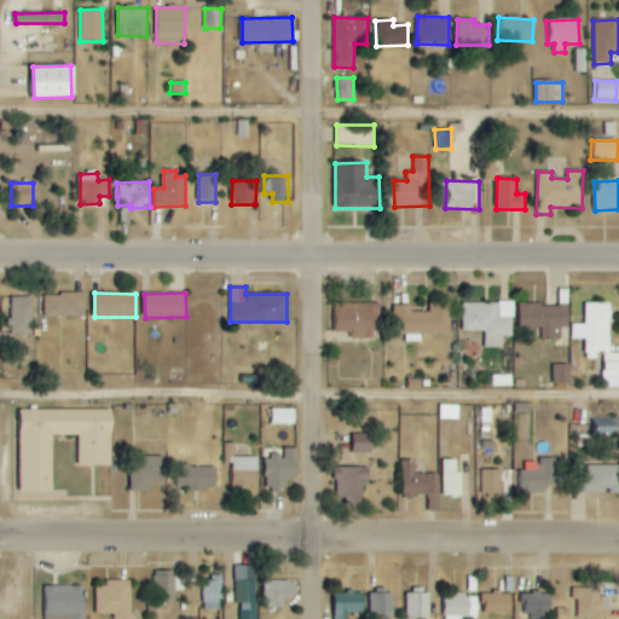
[(86,295),(44,294),(44,317),(86,318),(86,295)]
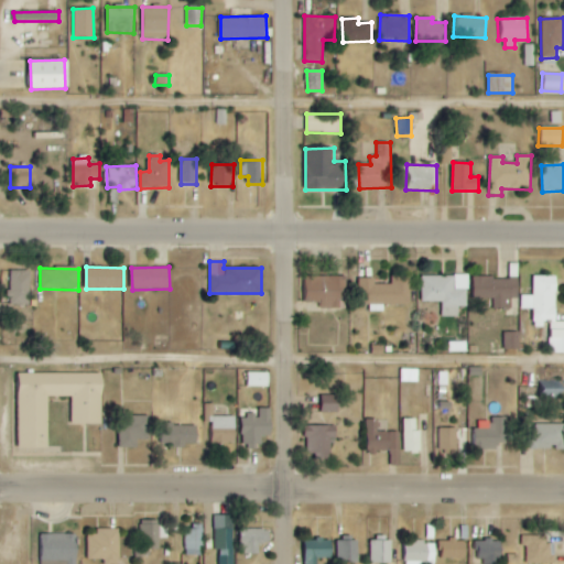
[(29,271),(10,271),(9,304),(29,305),(29,271)]
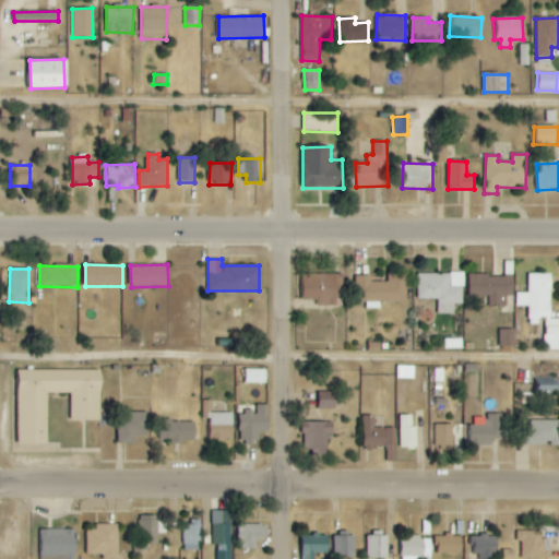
[(343,274),(302,274),(304,299),(318,299),(318,307),(343,306),(343,274)]
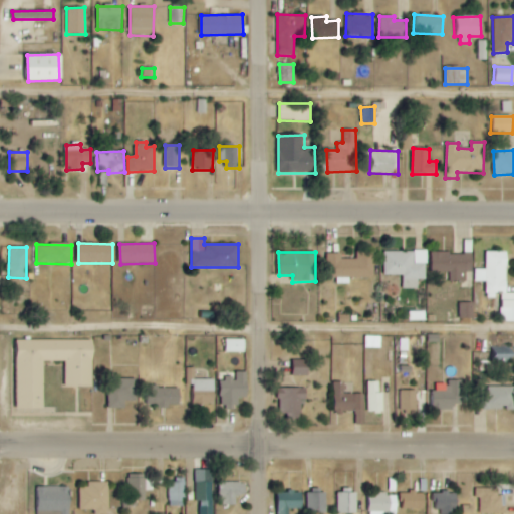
[(374,277),(374,252),(356,252),(356,259),(341,259),(341,253),(324,253),(324,268),(334,268),(334,283),(349,283),(349,277),(374,277)]
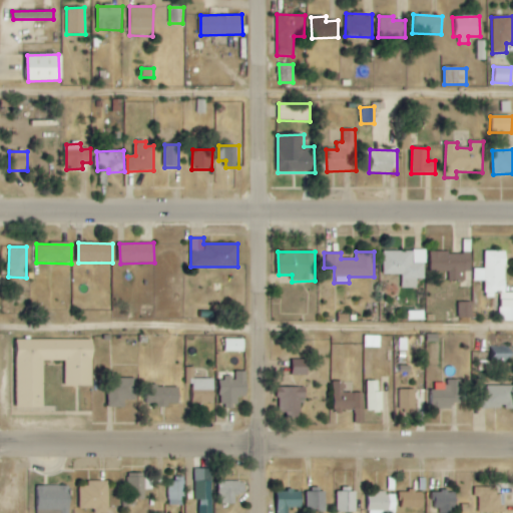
[(384,275),(402,275),(402,288),(417,289),(417,280),(426,280),(426,251),(384,251),(384,275)]
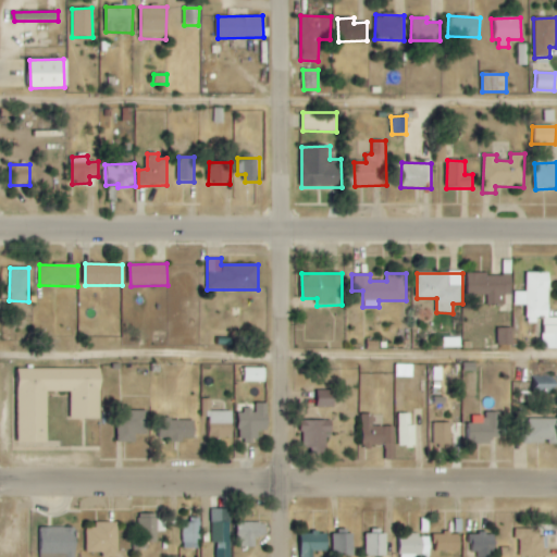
[(549,273),(525,273),(525,293),(514,293),(514,306),(527,306),(527,321),(542,321),(542,349),(556,349),(556,318),(549,318),(549,273)]
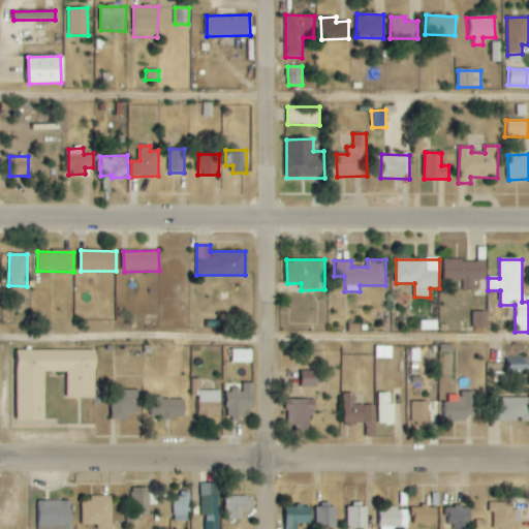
[(444,280),(463,280),(463,290),(472,290),(472,281),(486,280),(486,260),(444,261),(444,280)]
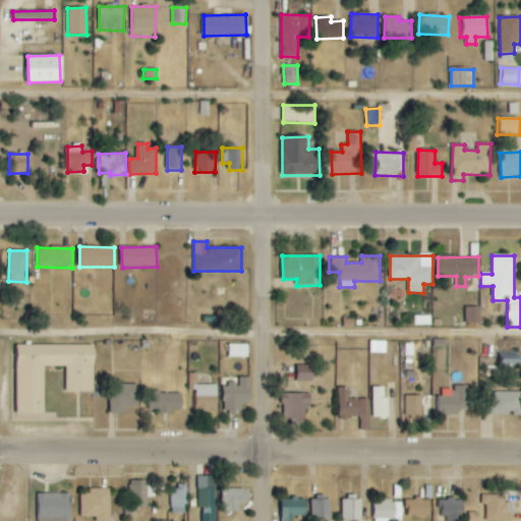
[(479,307),(466,307),(466,324),(480,324),(479,307)]
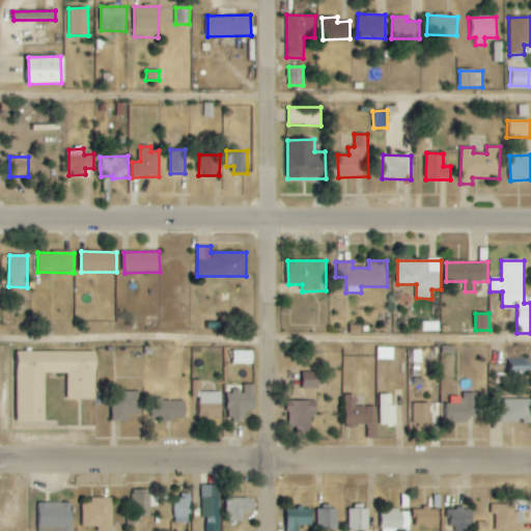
[(393,360),(393,348),(378,348),(378,359),(393,360)]
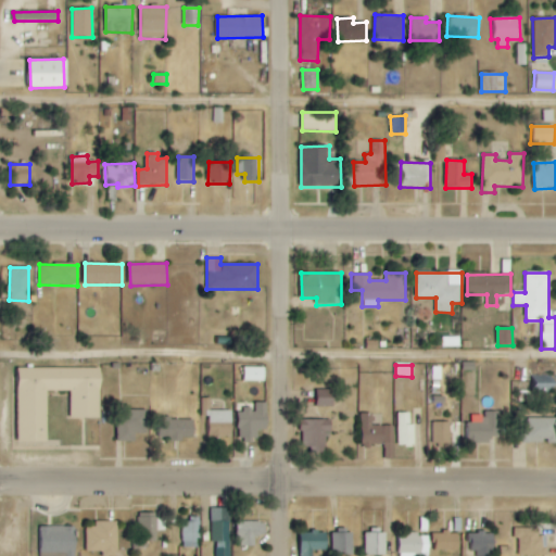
[(265,382),(265,368),(242,367),(242,381),(265,382)]
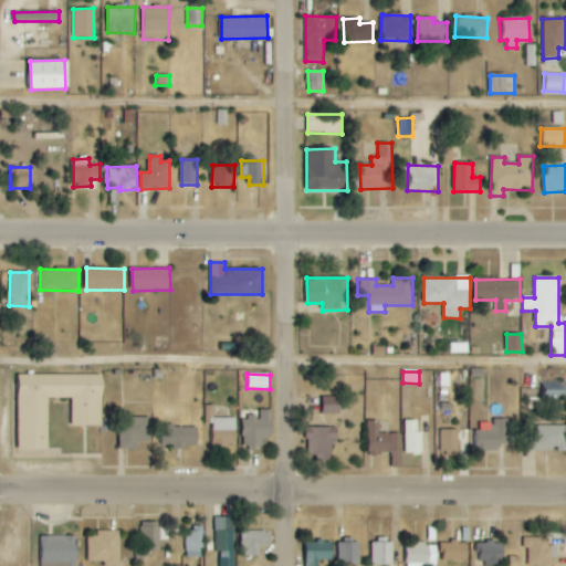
[(102,375),(19,376),(19,451),(49,451),(48,398),(71,398),(71,427),(102,427),(102,375)]
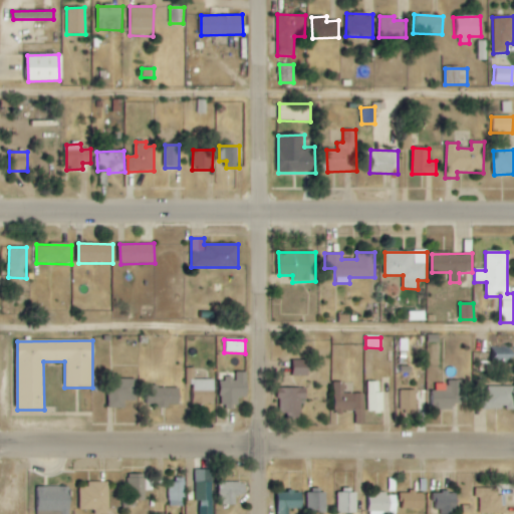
[(513,362),(513,343),(490,343),(490,362),(513,362)]
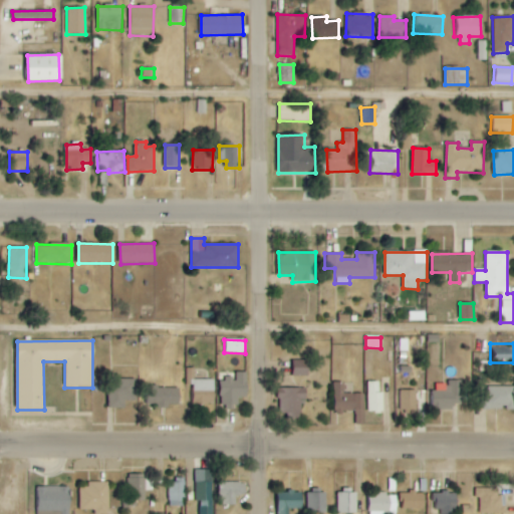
[(308,360),(292,360),(293,376),(309,375),(308,360)]
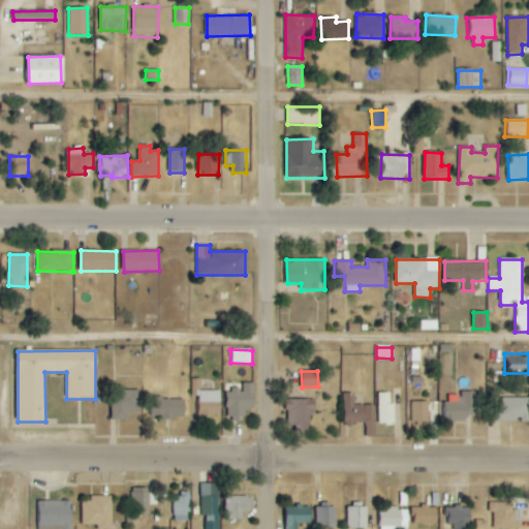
[(245,409),(255,409),(254,383),(231,384),(231,393),(226,393),(227,418),(245,418),(245,409)]
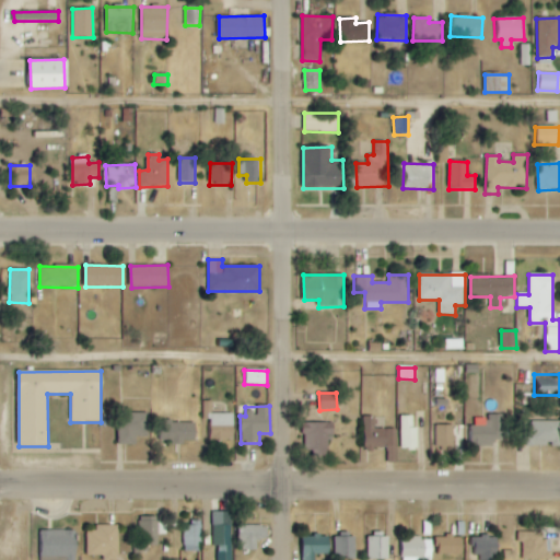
[(136,445),(136,438),(149,438),(149,413),(131,413),(132,407),(118,407),(118,445),(136,445)]
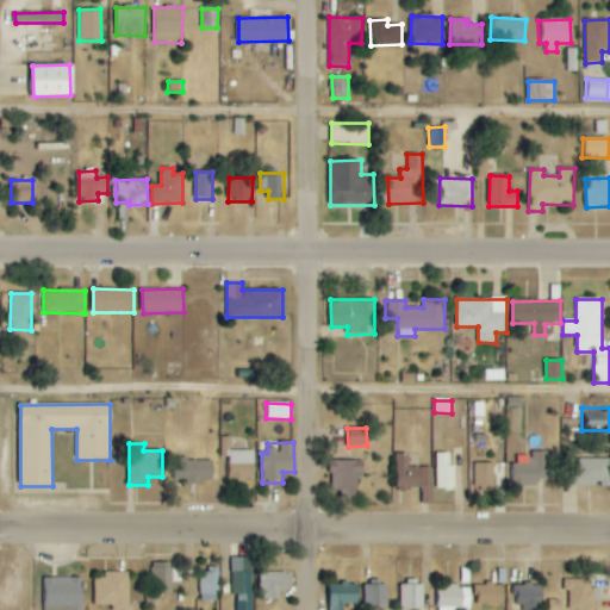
[(450,453),(435,454),(436,490),(455,489),(455,466),(450,466),(450,453)]
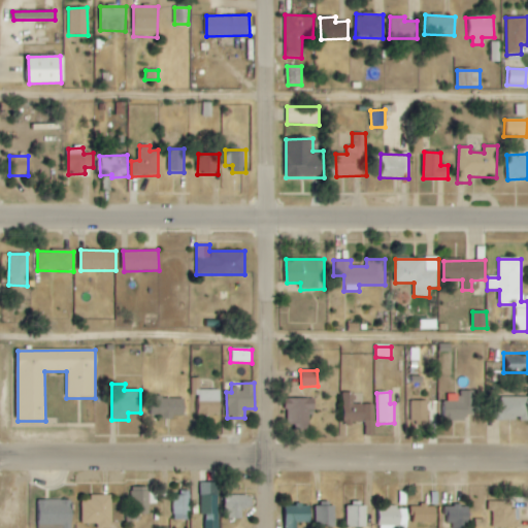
[(356,393),(343,393),(344,424),(365,424),(365,436),(373,436),(373,404),(356,405),(356,393)]
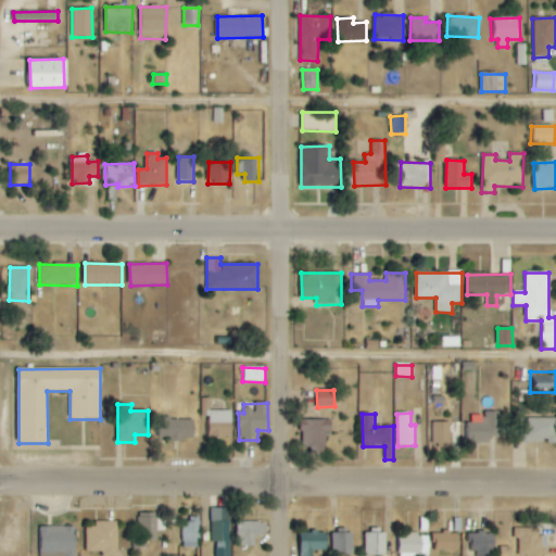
[(522,443),(555,442),(555,418),(522,419),(522,443)]
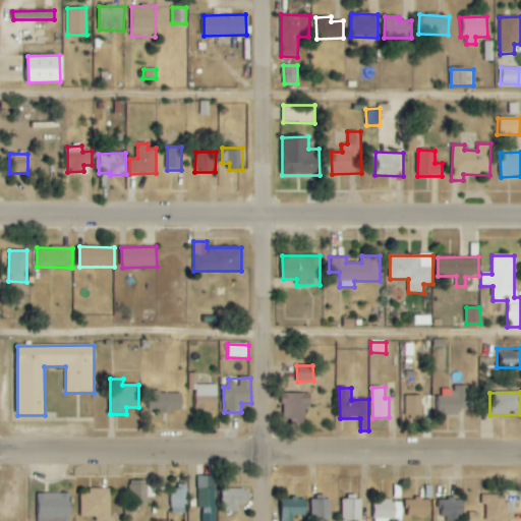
[(182,393),(150,393),(150,413),(182,412),(182,393)]
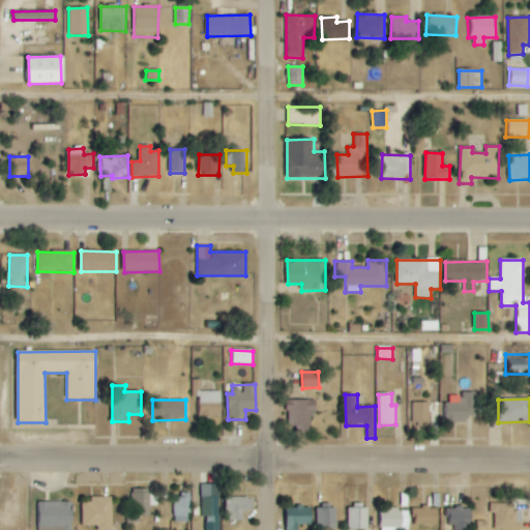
[(310,412),(316,412),(316,401),(287,402),(288,431),(311,430),(310,412)]
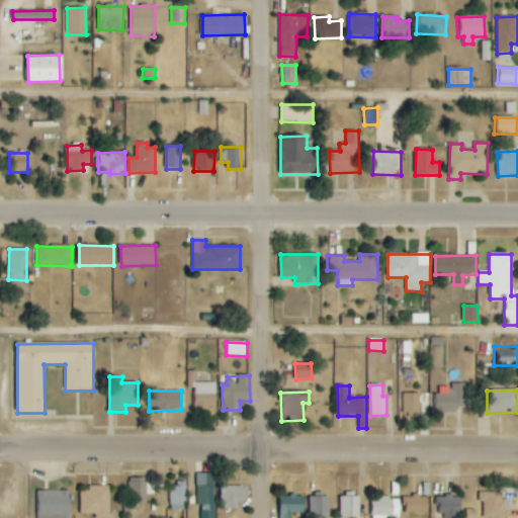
[(419,394),(403,394),(404,414),(419,414),(419,394)]
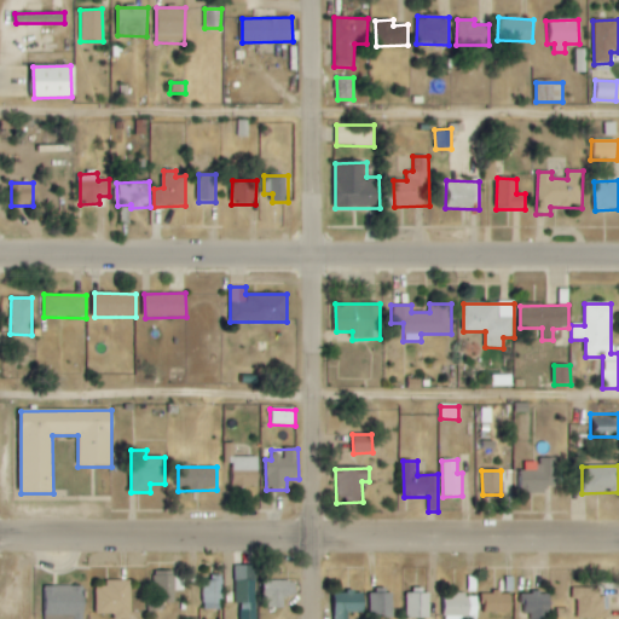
[(239,618),(249,618),(250,617),(258,617),(256,567),(235,567),(235,603),(241,603),(239,618)]
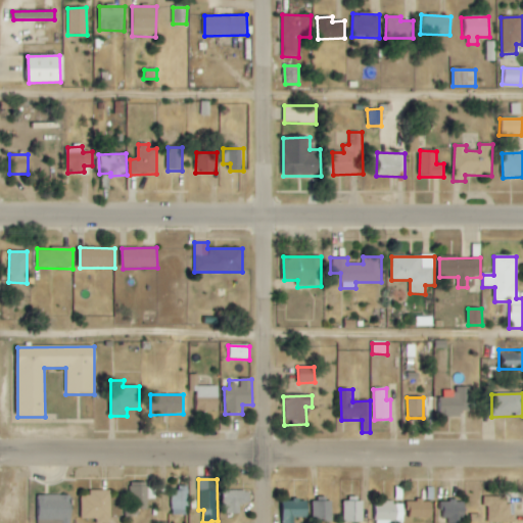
[(129,512),(148,513),(149,484),(130,483),(129,512)]
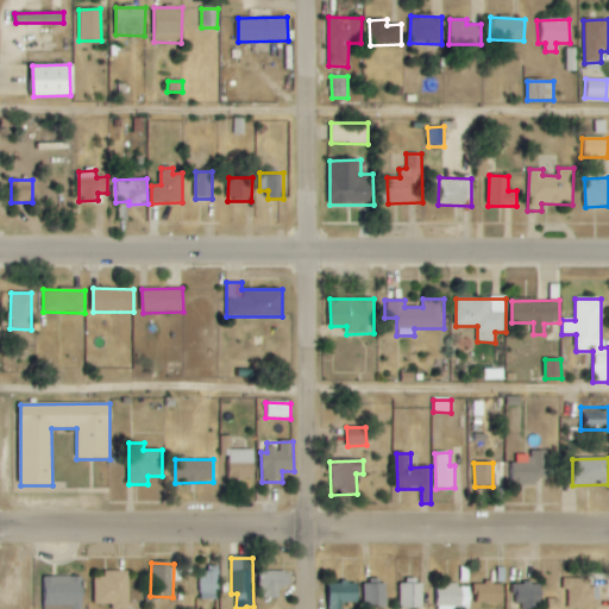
[(218,569),(199,570),(200,601),(219,601),(218,569)]
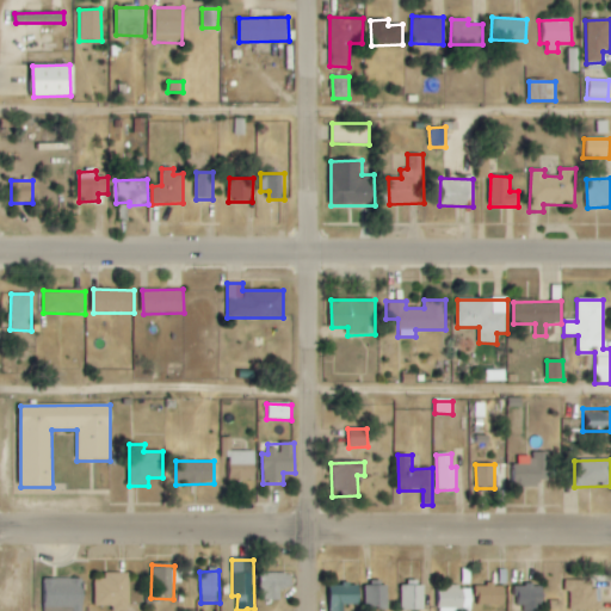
[(129,610),(129,573),(105,574),(105,580),(96,580),(96,608),(117,606),(116,610),(129,610)]
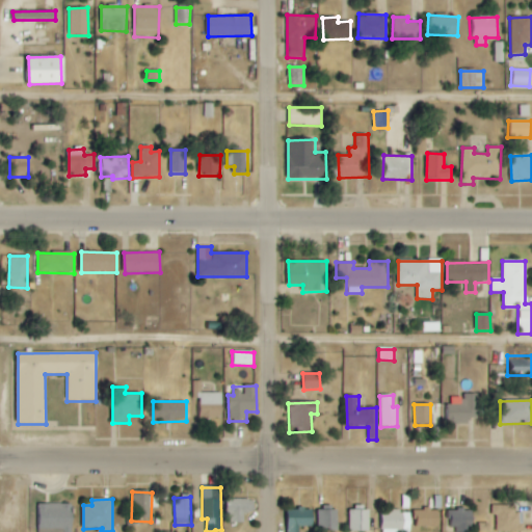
[(38,531),(72,531),(73,504),(40,504),(38,531)]
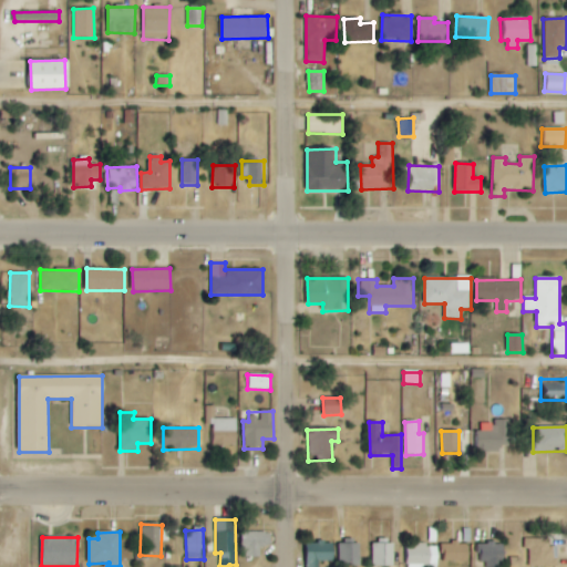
[(545,566),(557,566),(558,547),(549,547),(550,539),(524,539),(524,550),(529,550),(529,566),(545,566)]
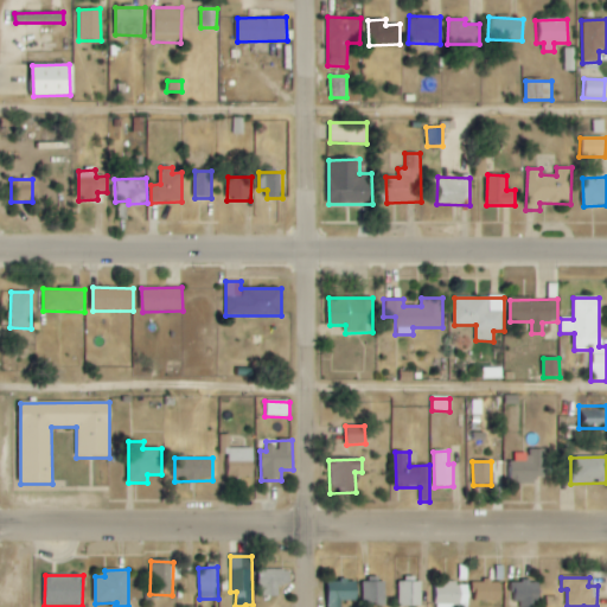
[(421,606),(422,581),(397,580),(397,606),(410,606),(421,606)]
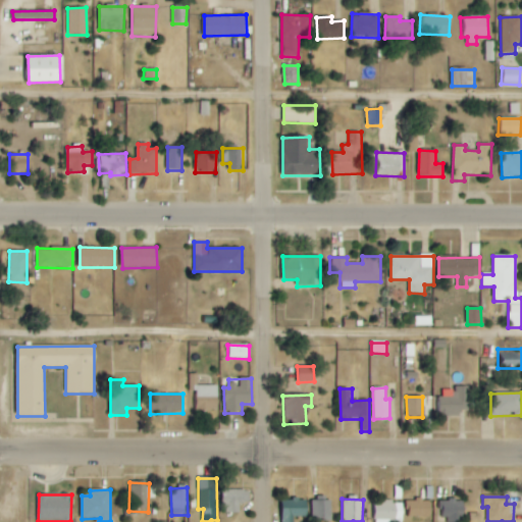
[(281,501),(281,521),(294,521),(294,518),(308,517),(308,500),(281,501)]
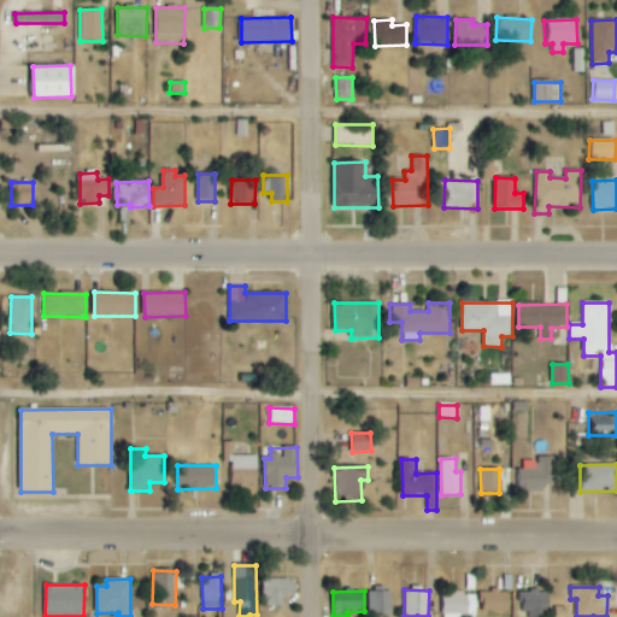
[(392,592),(369,592),(369,616),(392,616),(392,592)]
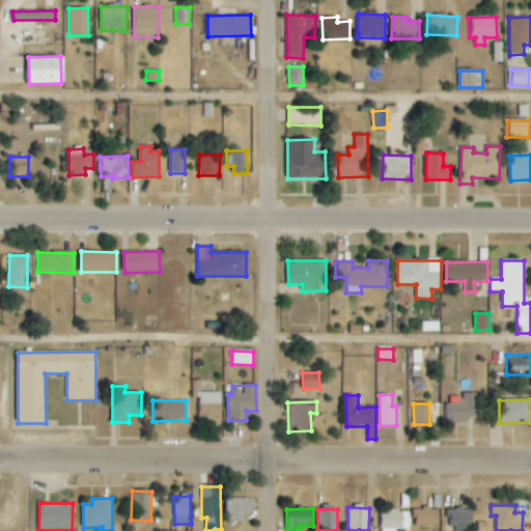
[(413,527),(439,526),(438,509),(413,509),(413,527)]
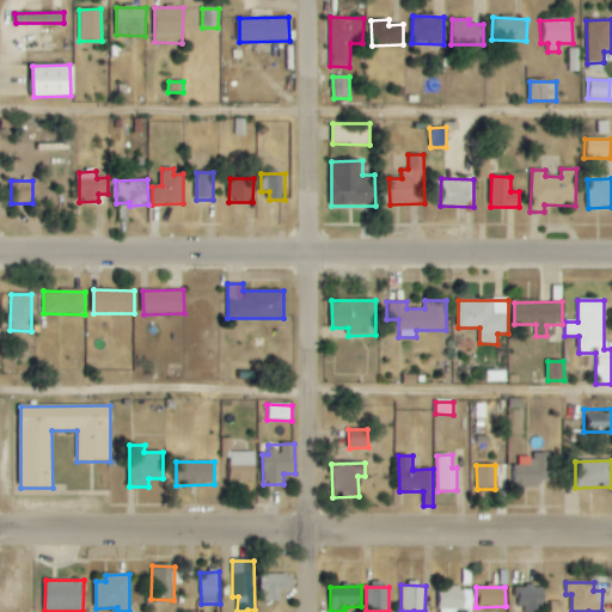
[(543,611),(544,587),(520,587),(520,611),(543,611)]
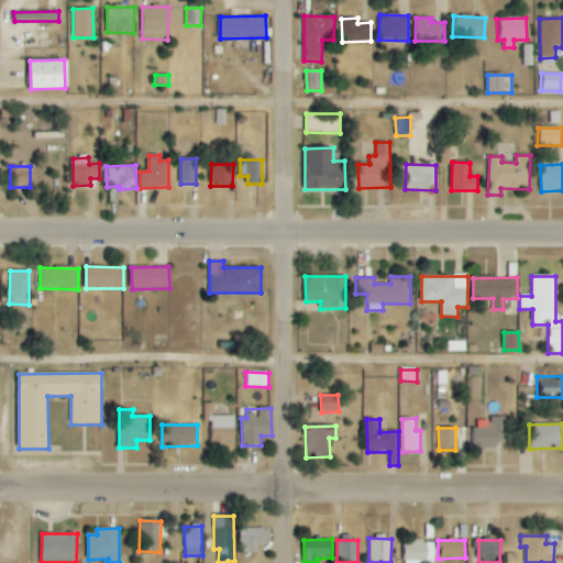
[(401,562),(433,562),(434,541),(403,541),(401,562)]
